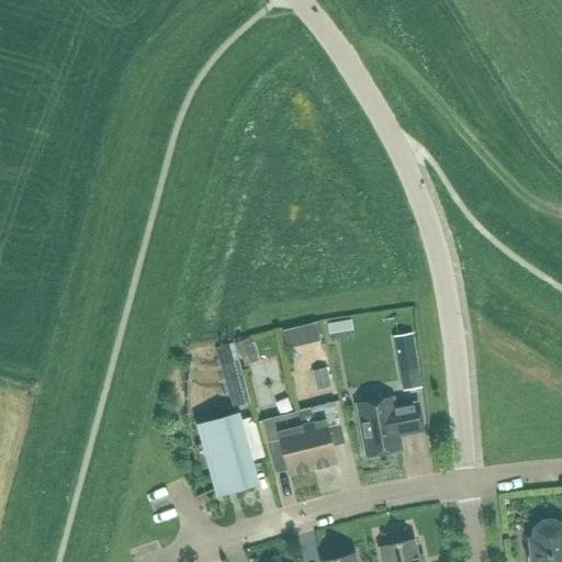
[(411,334),(393,337),(402,390),(419,386),(411,334)]
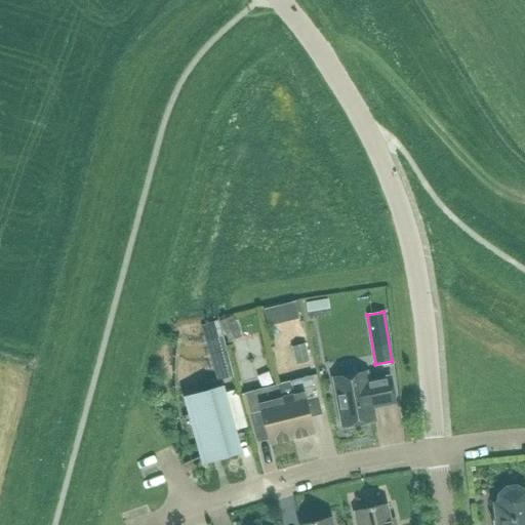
[(231,315),(218,321),(228,341),(241,336),(231,315)]
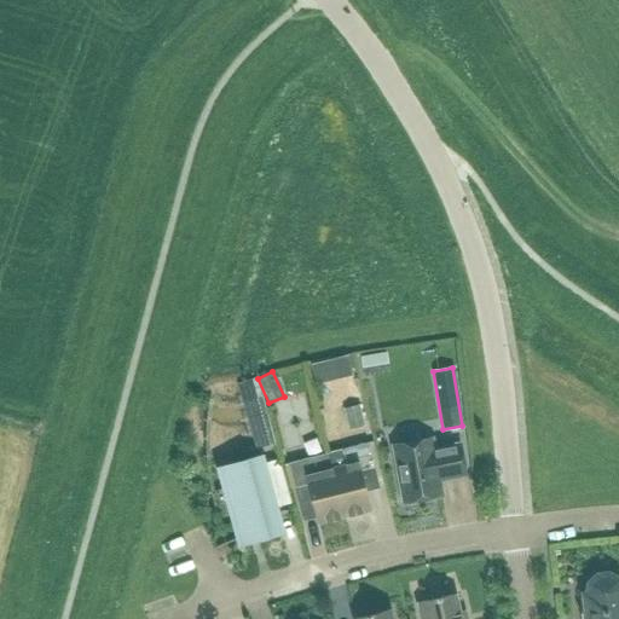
[(243,401),(255,447),(273,443),(261,395),(243,401)]
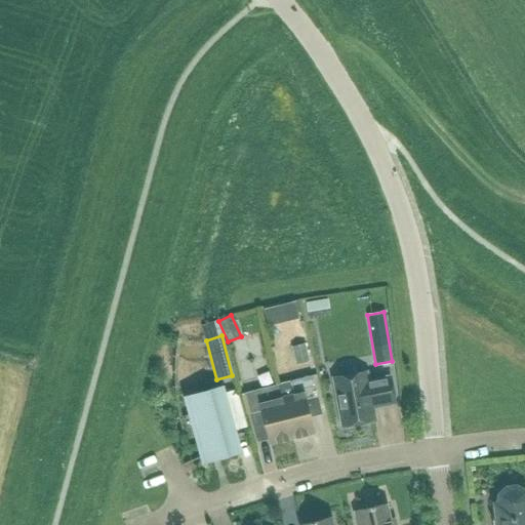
[(290,346),(294,364),(309,360),(305,342),(290,346)]
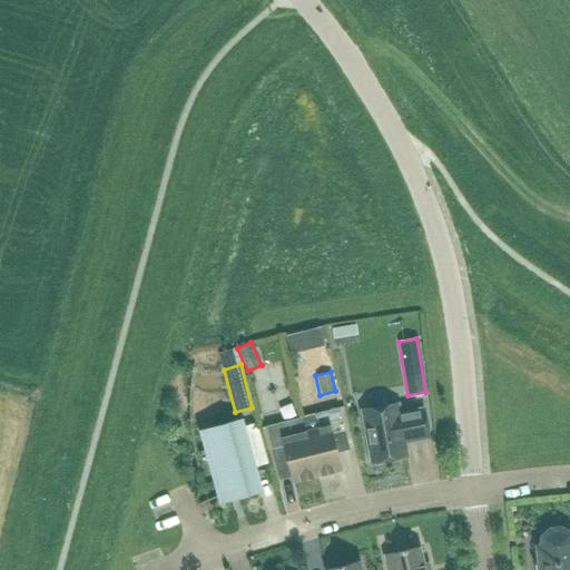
[(371,462),(406,455),(403,442),(428,438),(422,409),(399,413),(396,404),(361,410),(371,462)]
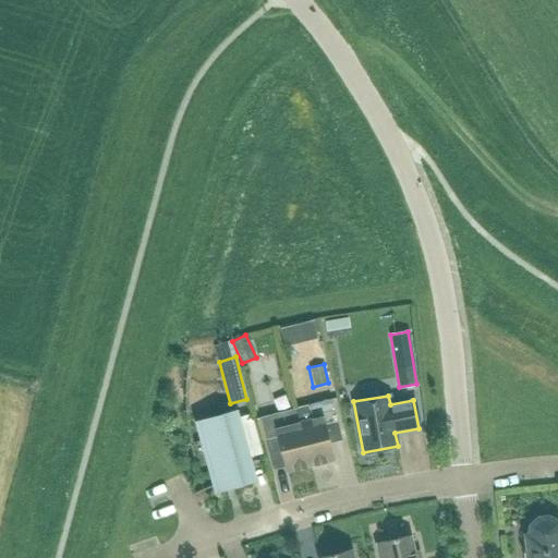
[(294,409),(310,464),(332,459),(327,436),(339,433),(330,399),(308,404),(294,409)]
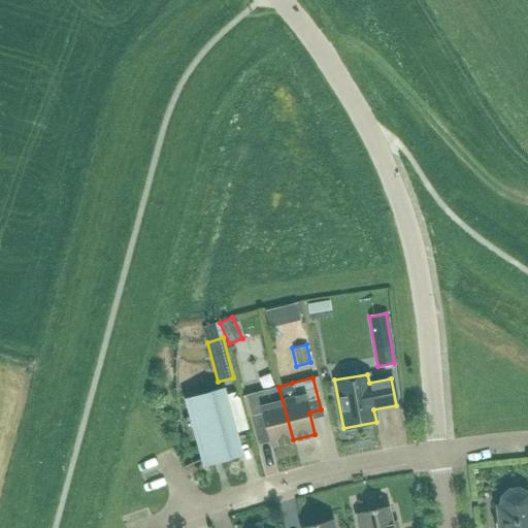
[(265,424),(270,446),(293,439),(278,387),(266,389),(244,394),(253,427),(265,424)]
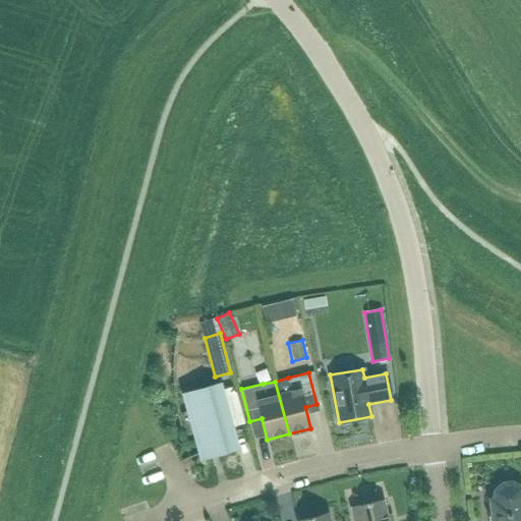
[(219,387),(186,395),(201,451),(181,459),(182,461),(201,452),(203,455),(235,446),(233,439),(247,432),(246,431),(233,438),(219,387)]
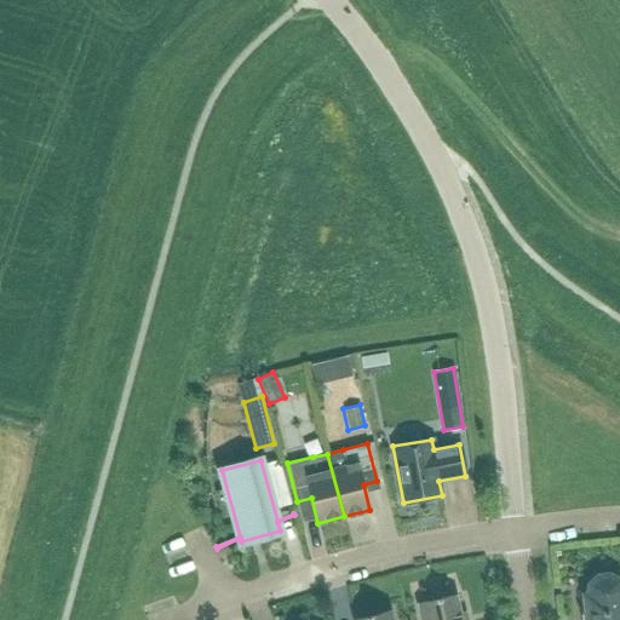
[(619,619),(619,585),(618,580),(608,575),(597,577),(590,584),(587,595),(590,619),(619,619)]
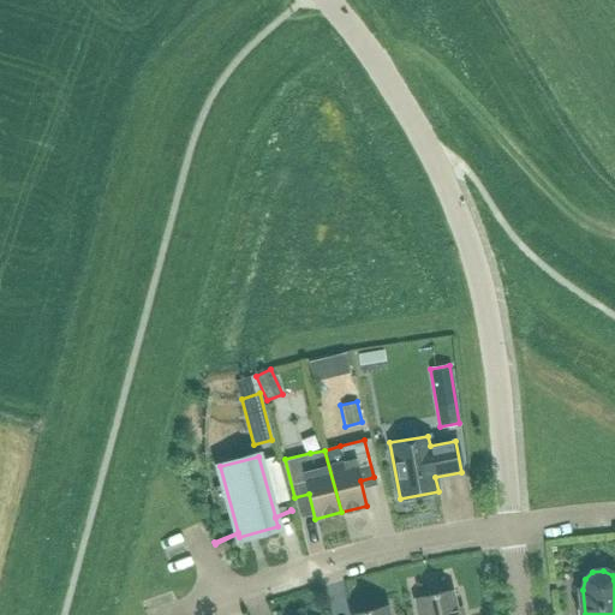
[(457,614),(451,590),(413,598),(417,614),(457,614)]
